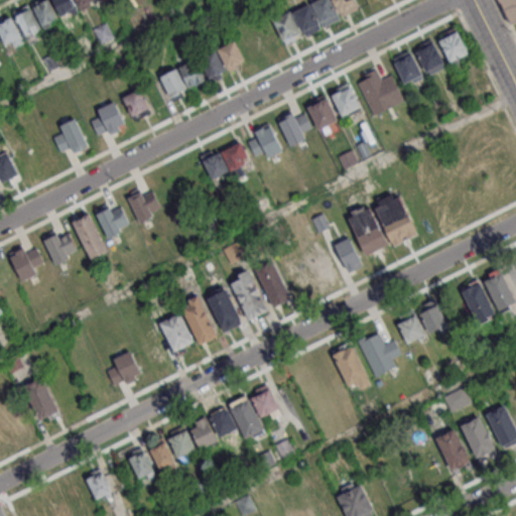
[(32,7),(46,0),(48,0),(57,16),(41,24),(32,7)]
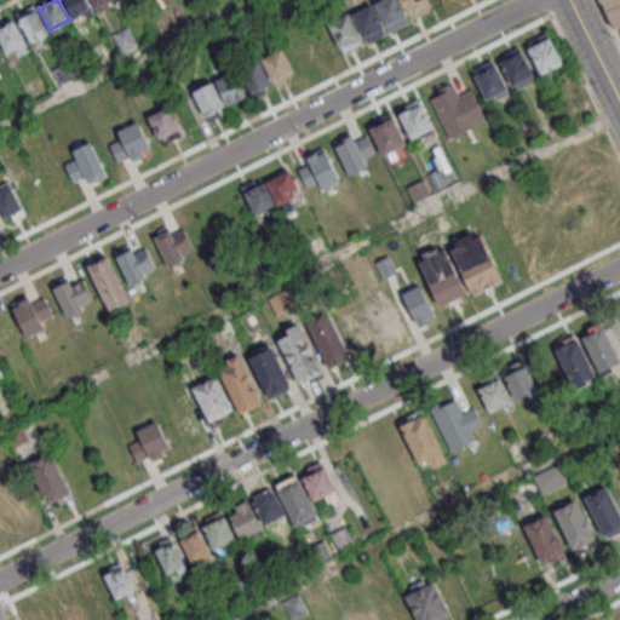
[(63,0),(87,0),(92,9),(73,18),(63,0)]
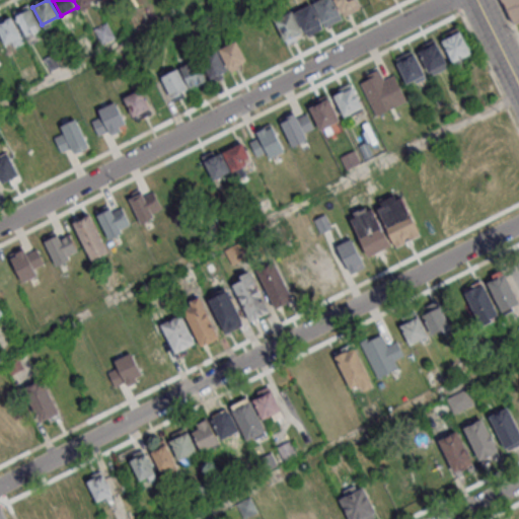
[(313,2),(317,0),(334,0),(343,17),(324,26),(313,2)]
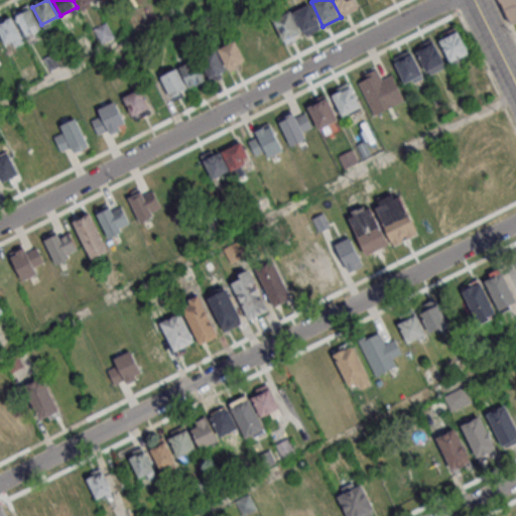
[(333,0),(354,0),(359,8),(342,17),(333,0)]
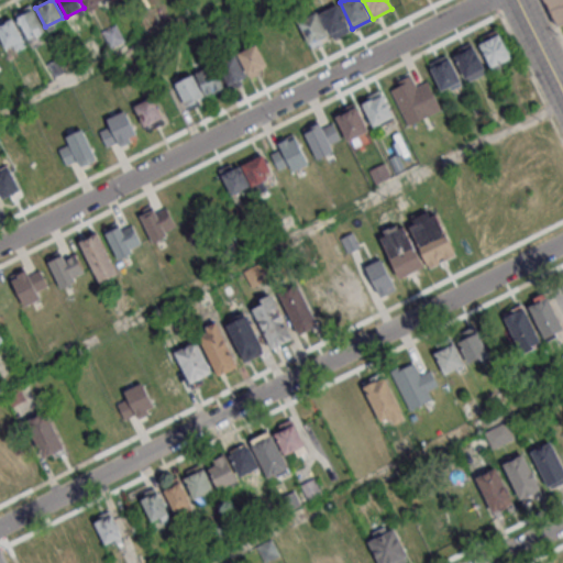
[(545,0),(562,0),(562,19),(556,22),(545,0)]
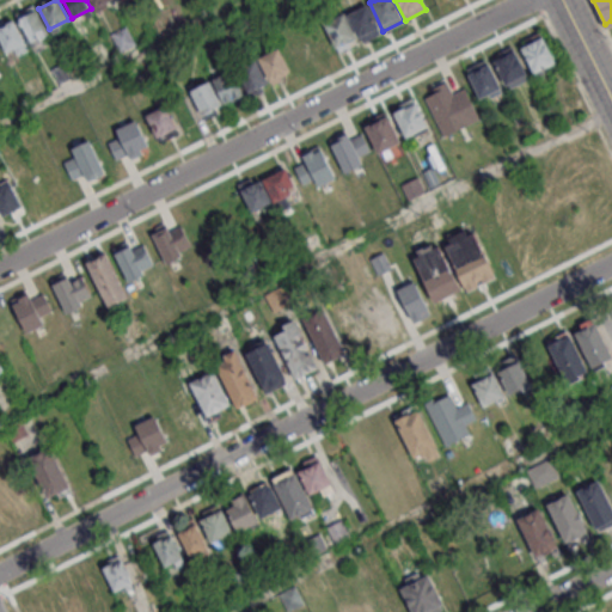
[(347,14),(368,4),(383,32),(360,43),(347,14)]
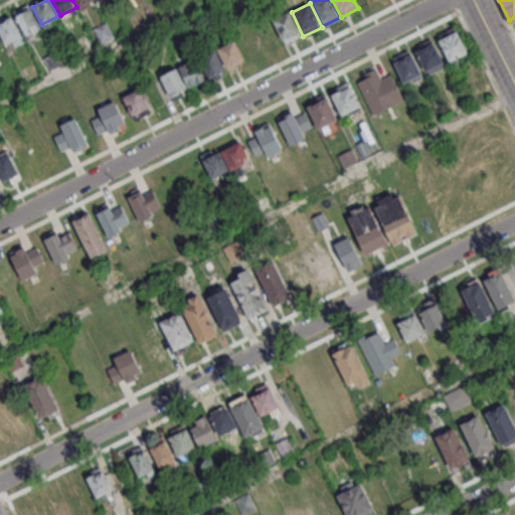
[(16,15),(30,8),(40,29),(26,36),(16,15)]
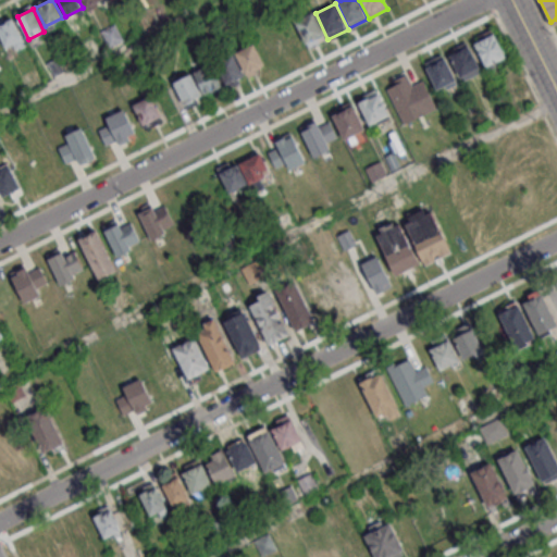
[(294,21),(313,11),(326,38),(307,48),(294,21)]
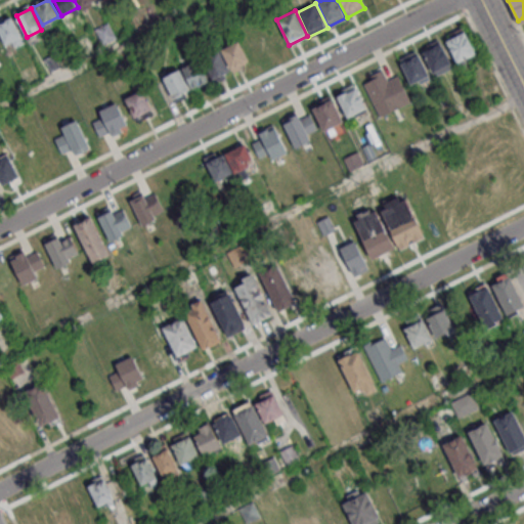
[(0,35),(0,22),(12,15),(26,42),(7,51),(0,35)]
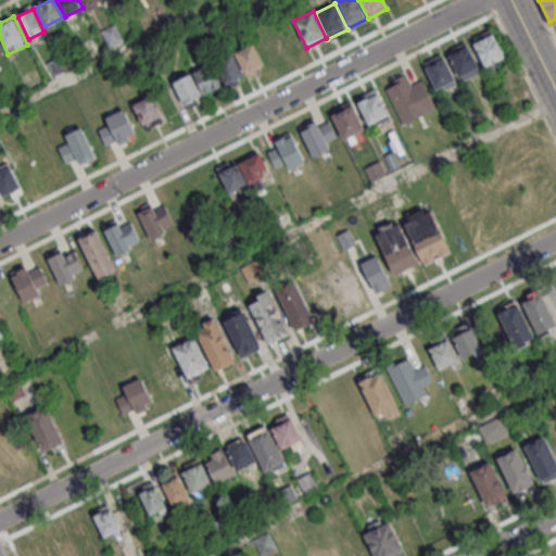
[(273,30),(292,21),(304,46),(298,49),(300,52),(287,59),(273,30)]
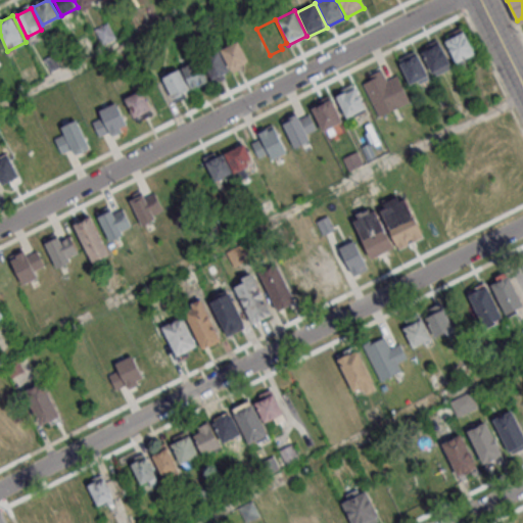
[(95,29),(108,22),(115,37),(102,44),(95,29)]
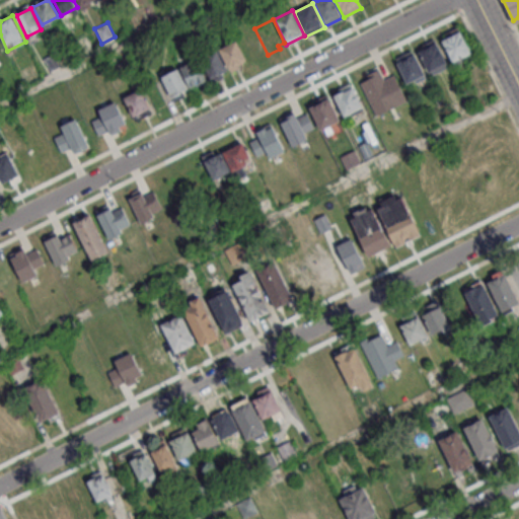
[(445,32),(457,27),(471,53),(452,63),(441,40),(448,36),(445,32)]
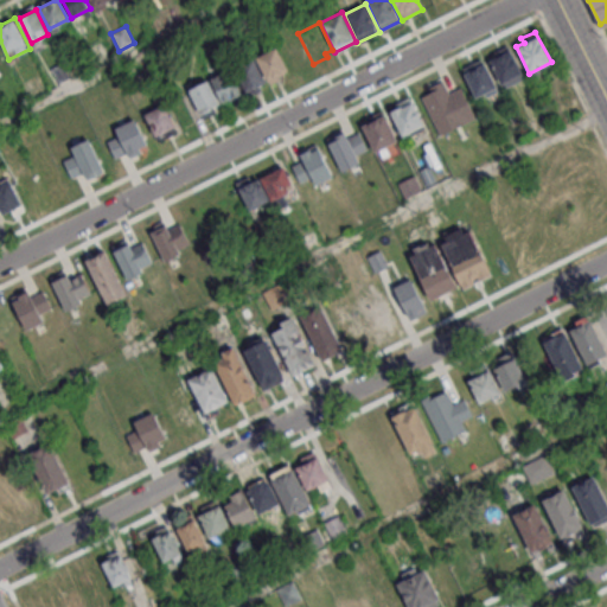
[(524,78),(511,84),(510,81),(502,84),(491,61),(497,57),(494,52),(509,45),(524,78)]
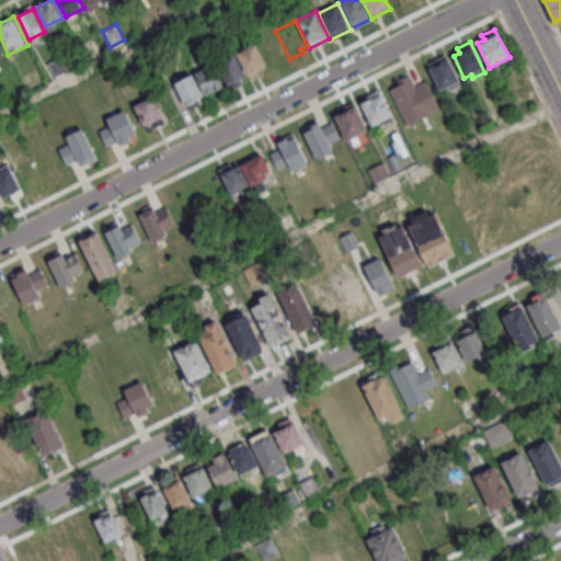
[(237,53),(255,44),(266,66),(248,75),(237,53)]
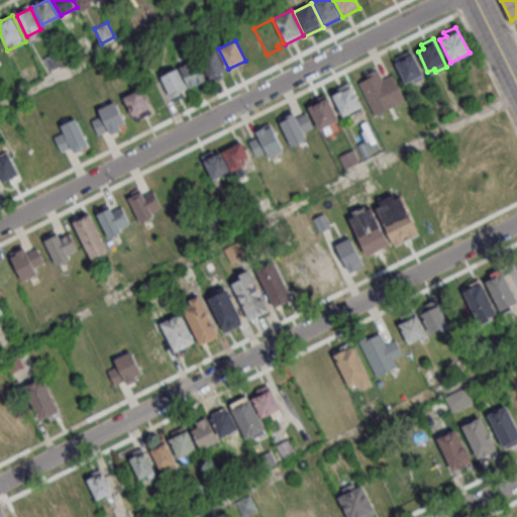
[(198,58),(216,48),(227,70),(209,79),(198,58)]
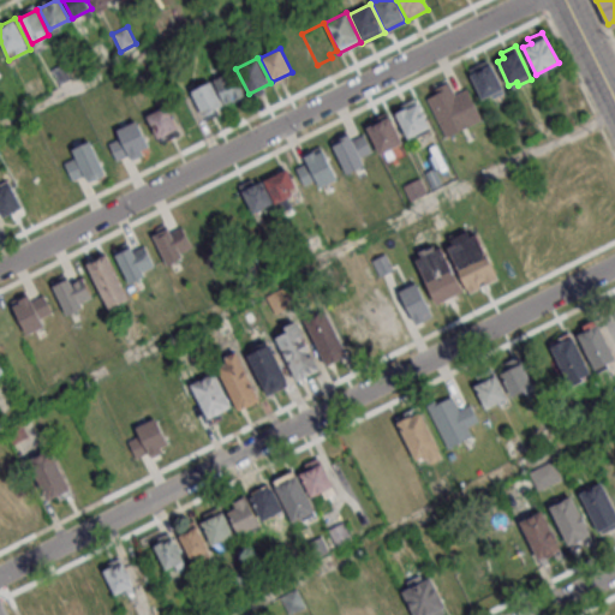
[(469,67),(487,58),(505,93),(493,97),(490,94),(481,97),(470,75),(471,72),(469,67)]
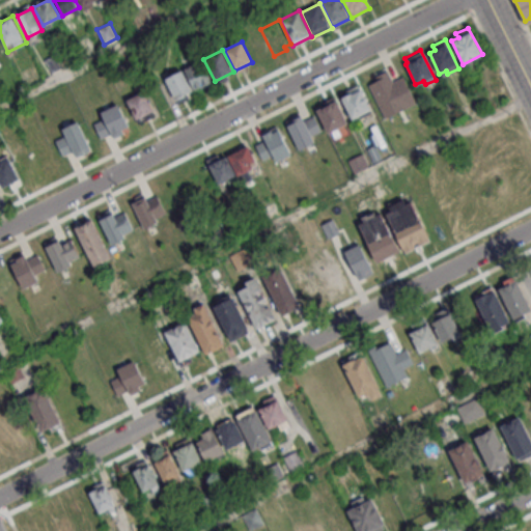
[(44,59),(54,54),(60,67),(50,73),(44,59)]
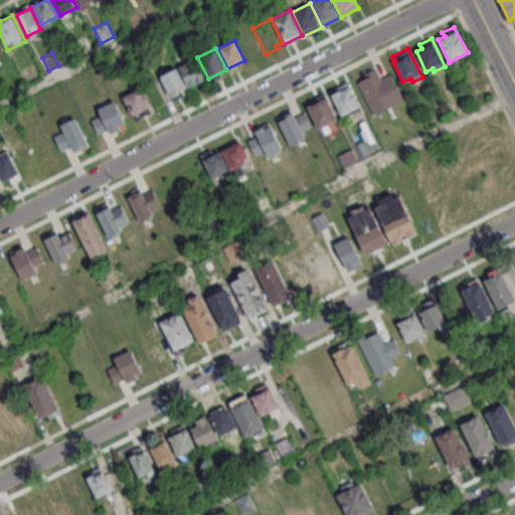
[(179,68),(197,60),(206,79),(189,89),(179,68)]
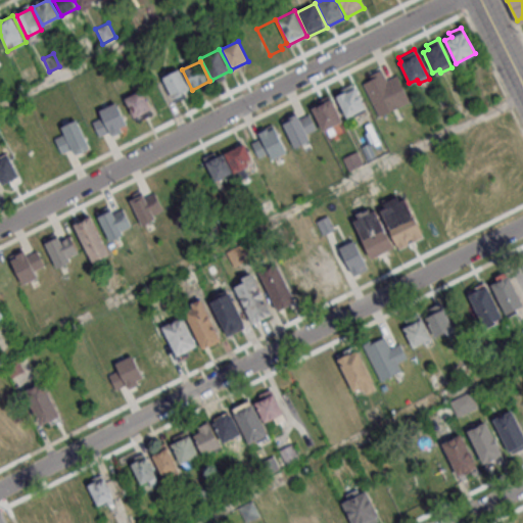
[(161,78),(178,69),(188,89),(172,97),(161,78)]
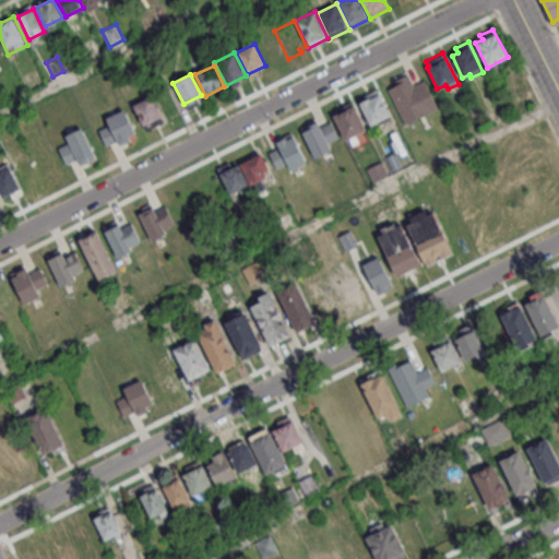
[(394,80),(407,74),(413,85),(424,80),(437,108),(404,126),(387,88),(396,84),(394,80)]
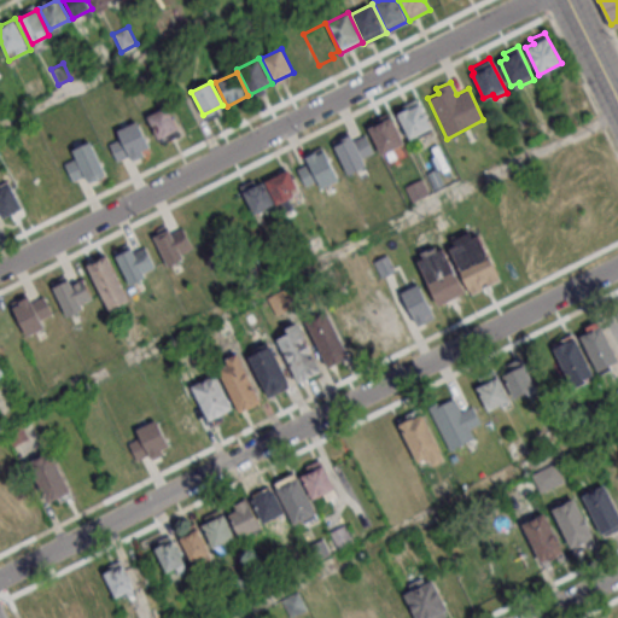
[(415,98),(431,127),(409,139),(397,114),(403,110),(401,105),(415,98)]
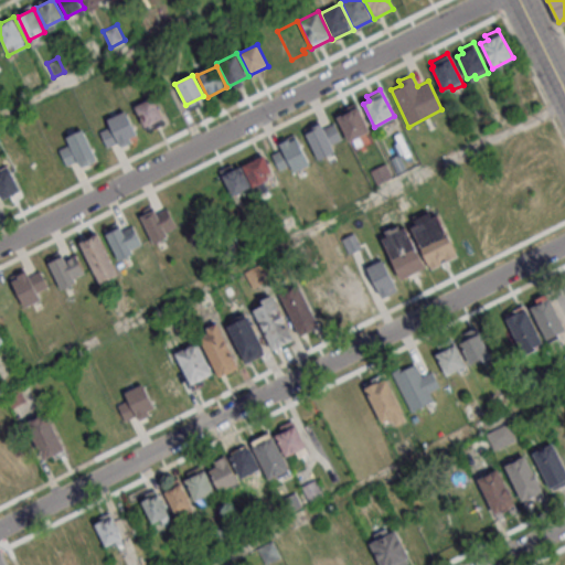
[(135,105),(152,96),(164,123),(147,131),(135,105)]
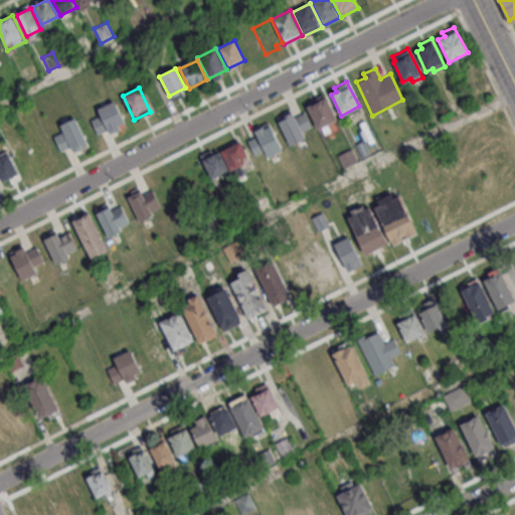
[(313,99),(324,94),(338,119),(318,129),(306,107),(314,102),(313,99)]
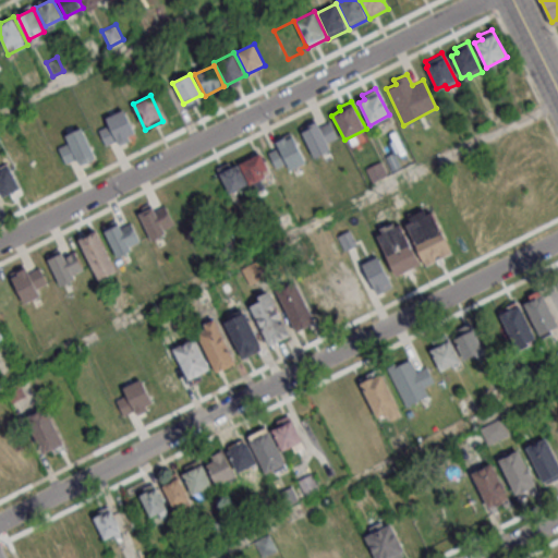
[(117,138),(105,145),(96,126),(108,121),(107,117),(123,109),(136,135),(119,144),(117,138)]
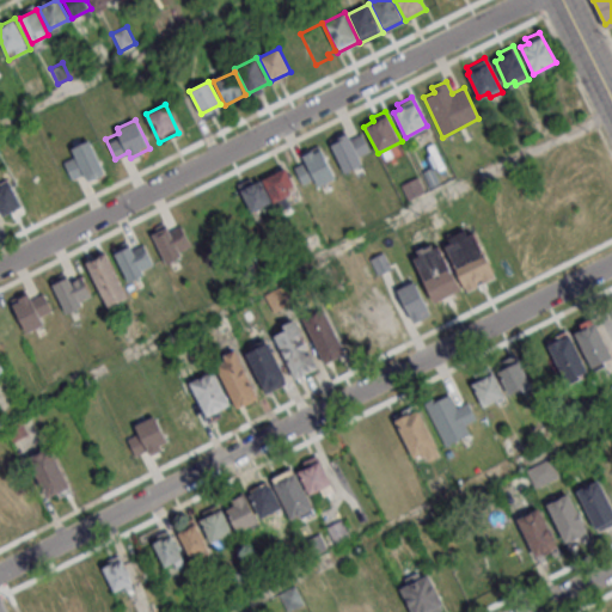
[(349,139),(362,133),(372,152),(359,158),(361,164),(346,171),(330,139),(346,130),(349,139)]
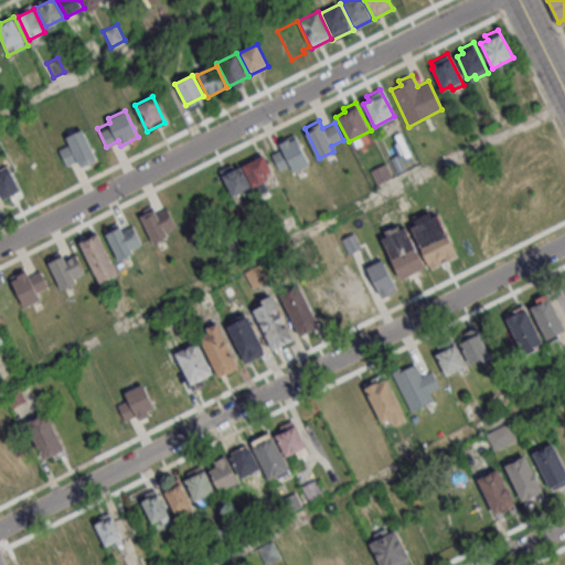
[(68,145),(65,138),(82,129),(97,158),(80,168),(76,160),(66,166),(57,150),(68,145)]
